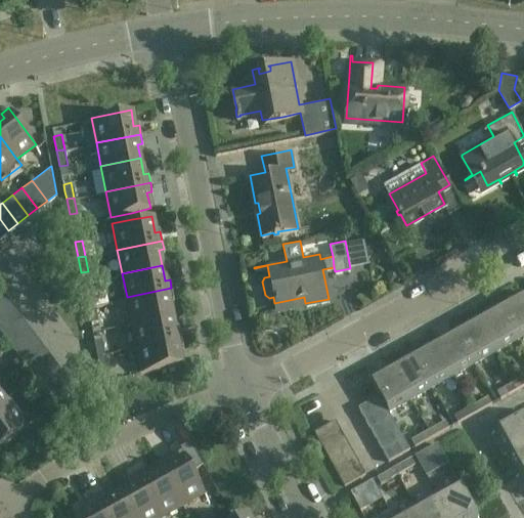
[(0,304),(9,298),(1,288),(0,288),(0,304)]
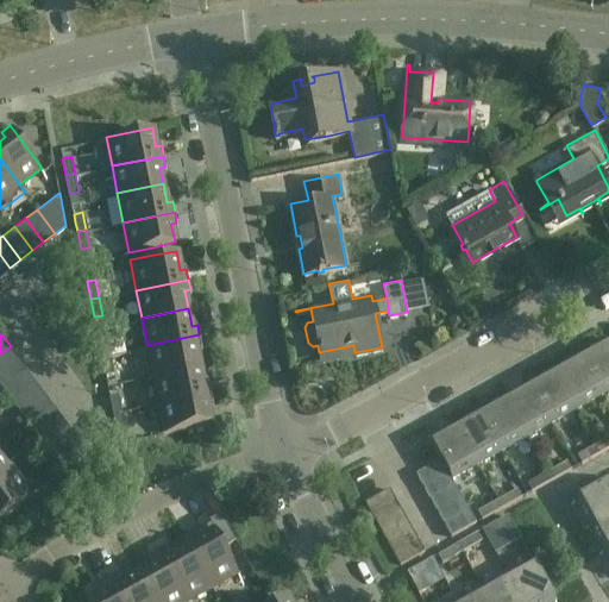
[(201,345),(199,334),(148,345),(154,374),(199,364),(195,346),(201,345)]
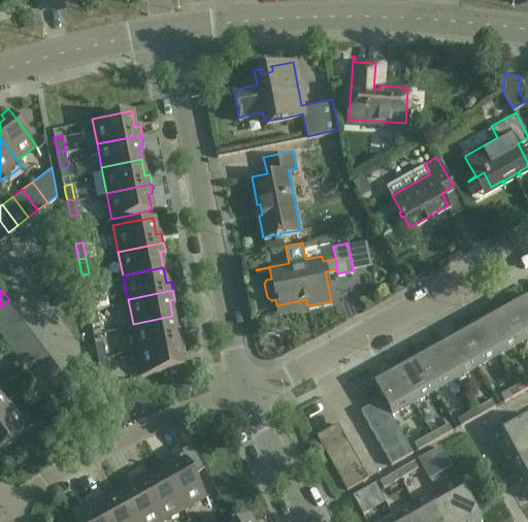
[(93,291),(85,293),(88,307),(96,306),(93,291)]
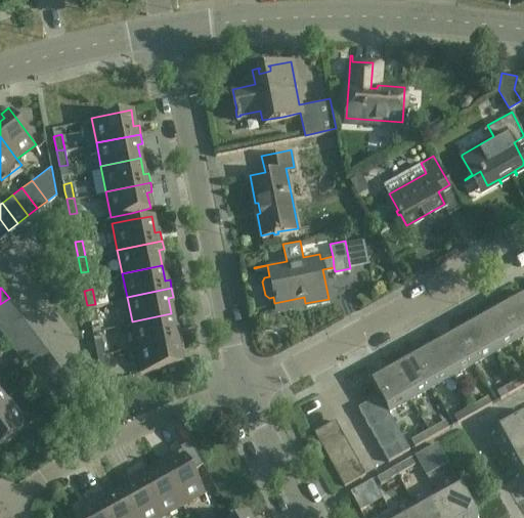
[(523,296),(521,290),(498,302),(517,336),(523,332),(523,296)]
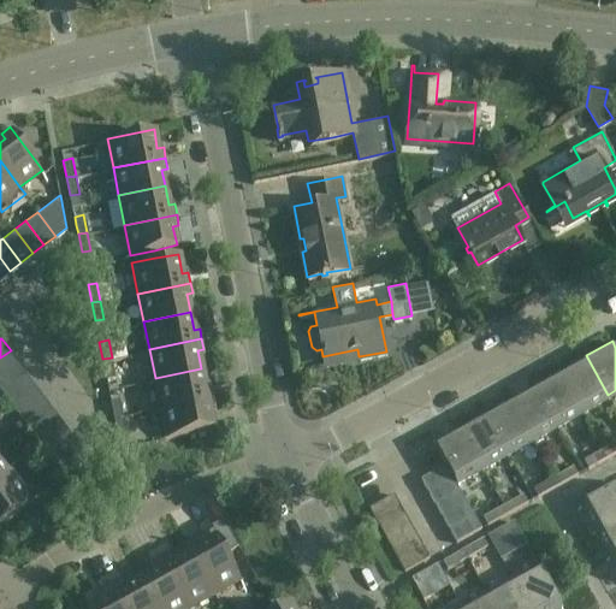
[(0,376),(19,361),(11,350),(0,358),(0,376)]
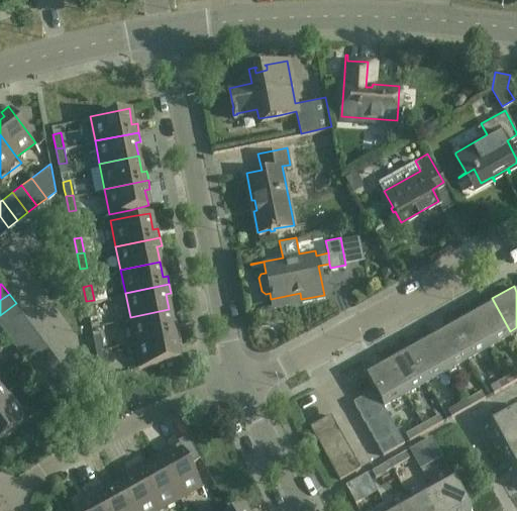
[(510,331),(492,298),(471,310),(489,343),(510,331)]
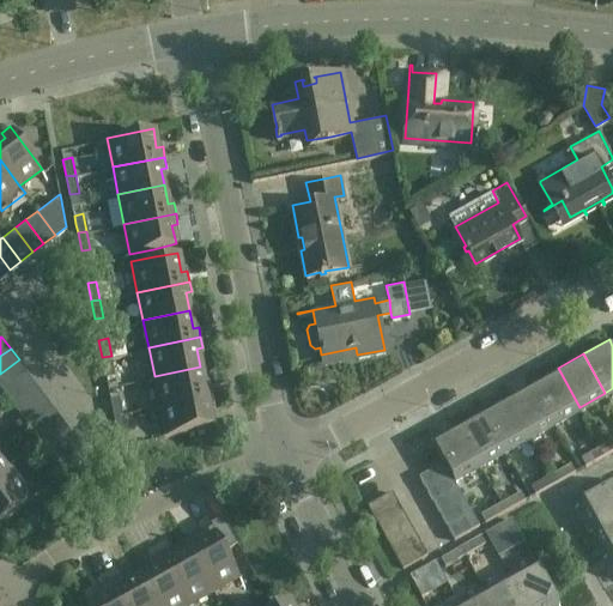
[(115,374),(111,356),(102,357),(105,375),(115,374)]
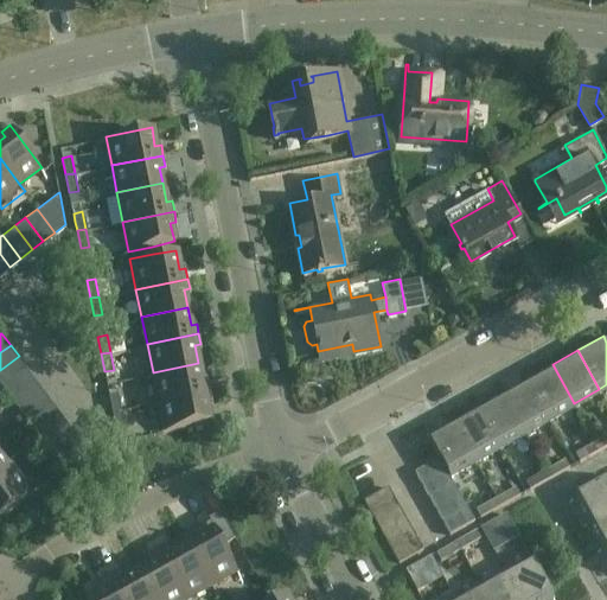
[(27,368),(19,356),(0,370),(0,382),(4,385),(27,368)]
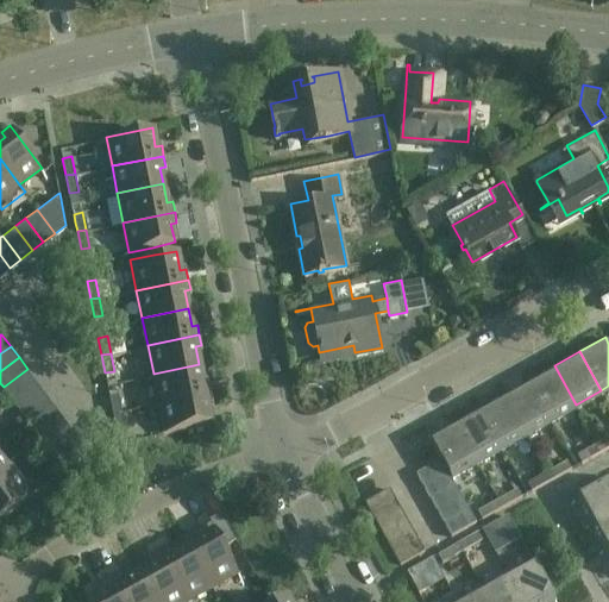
[(202,382),(199,364),(154,374),(158,401),(211,390),(208,381),(202,382)]
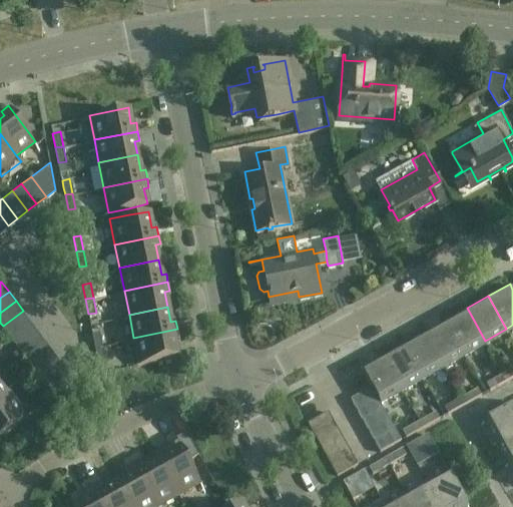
[(485,341),(467,308),(446,320),(464,352),(485,341)]
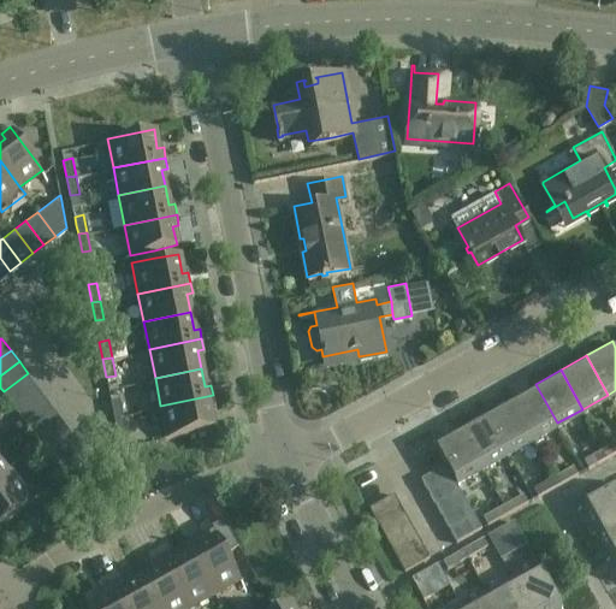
[(36,385),(28,373),(4,391),(12,403),(36,385)]
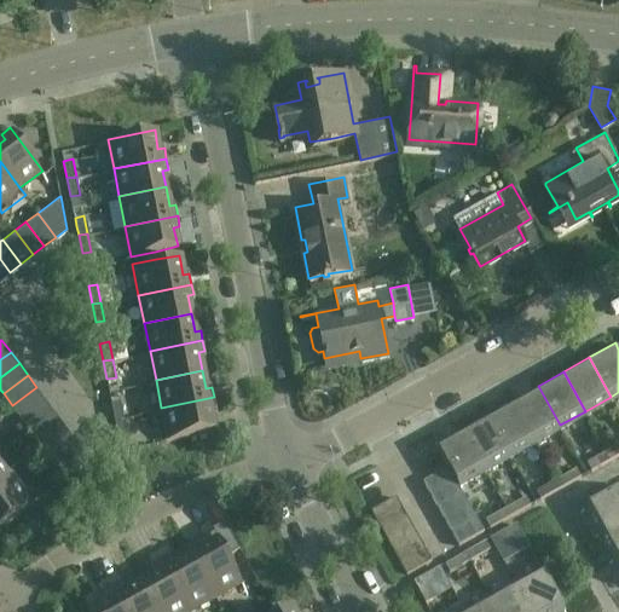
[(560,425),(538,386),(513,400),(534,439),(560,425)]
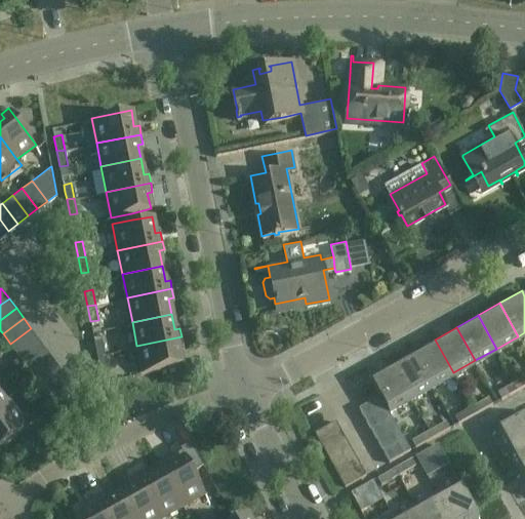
[(38,337),(31,328),(10,344),(17,354),(38,337)]
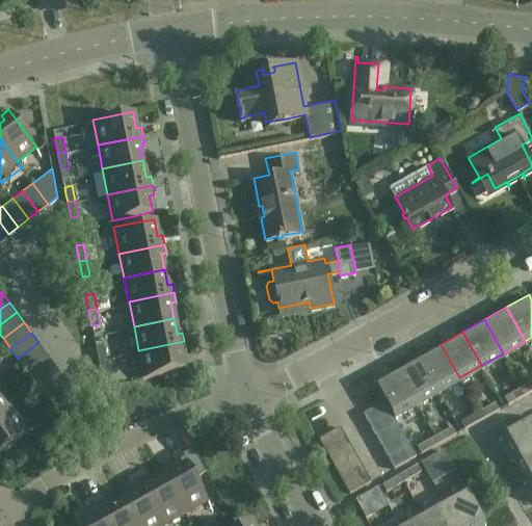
[(186,350),(184,341),(138,350),(143,376),(184,368),(180,351),(186,350)]
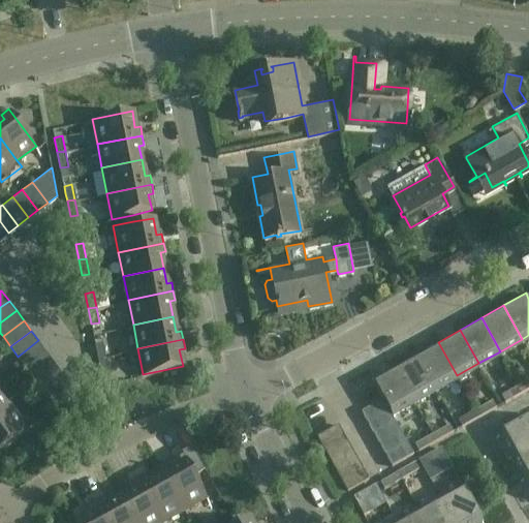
[(47,350),(38,340),(18,357),(25,366),(47,350)]
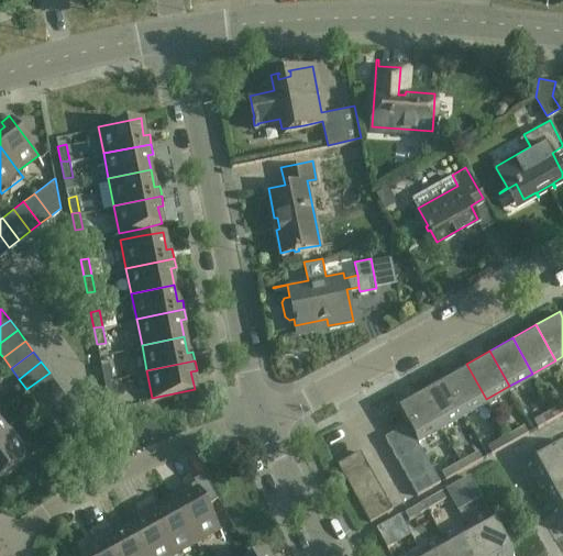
[(109,362),(101,364),(105,379),(112,378),(109,362)]
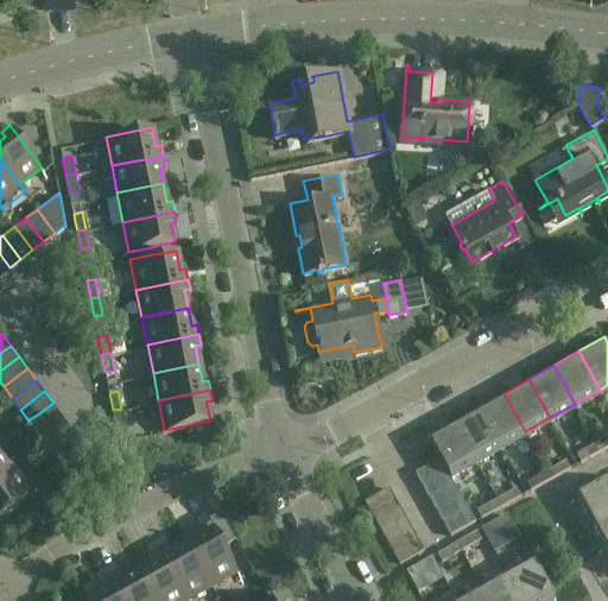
[(525,431),(504,393),(479,406),(500,445),(525,431)]
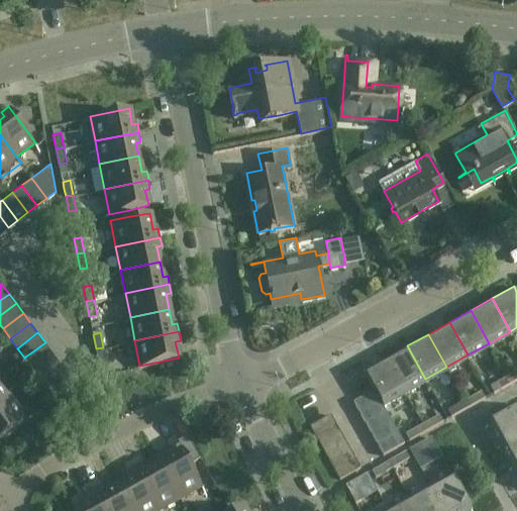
[(53,351),(45,342),(24,358),(31,368),(53,351)]
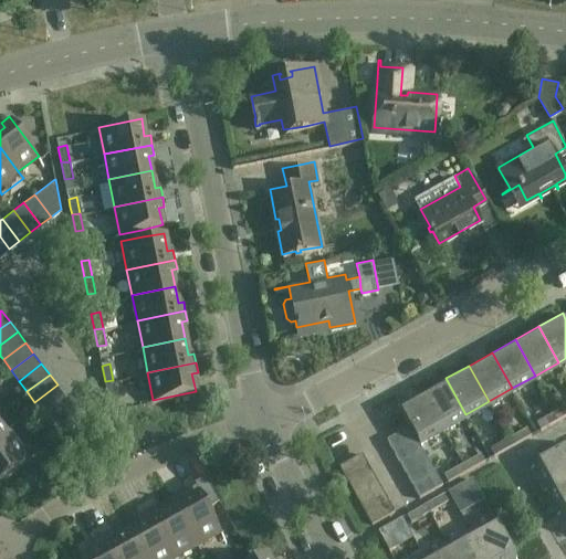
[(465,414),(446,378),(422,391),(442,428),(465,414)]
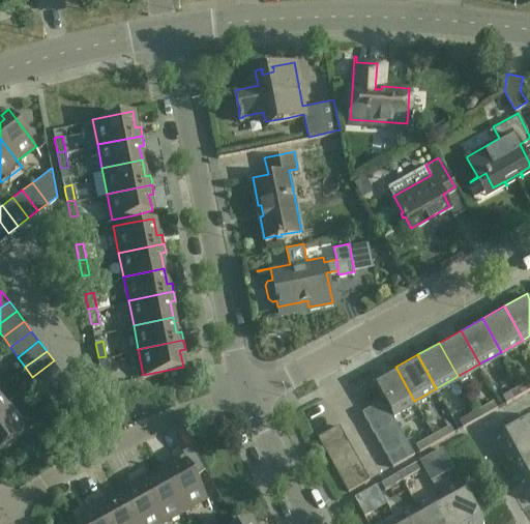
[(109,372),(106,356),(98,357),(101,373),(109,372)]
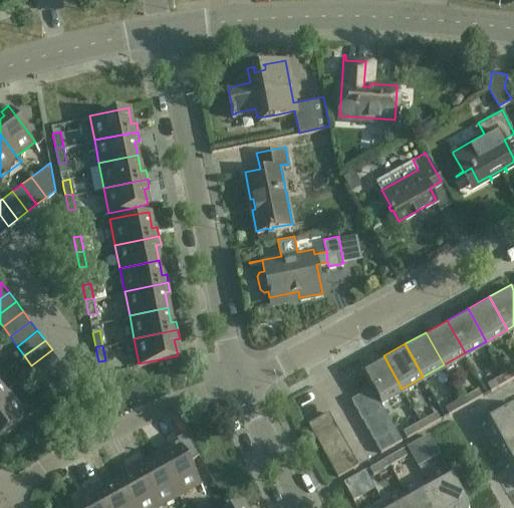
[(59,359),(52,349),(31,365),(39,374),(59,359)]
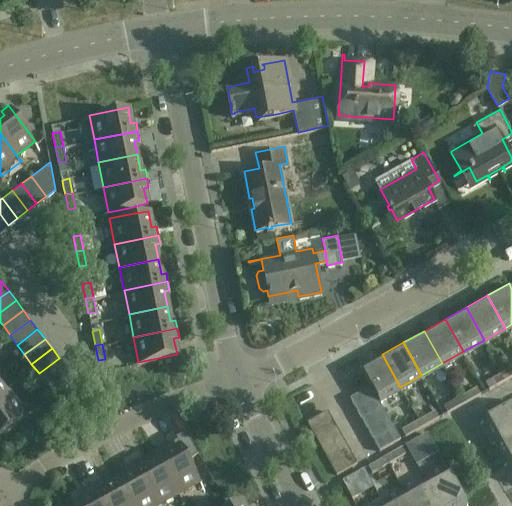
[(400,387),(382,354),(360,366),(370,384),(377,395),(379,399),(400,387)]
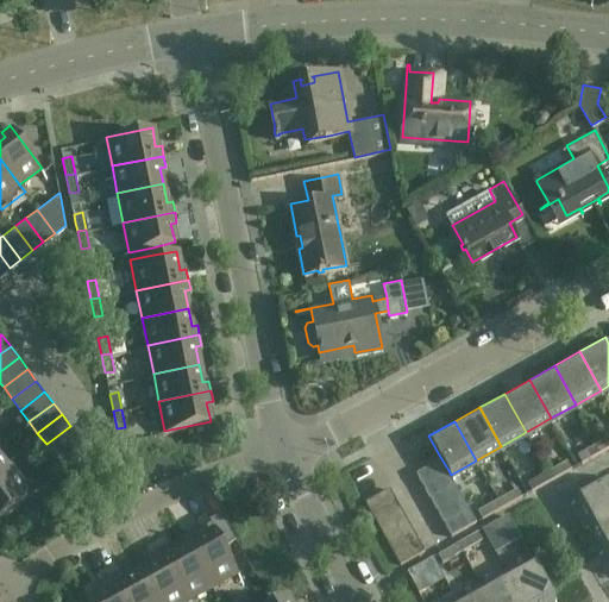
[(79,438),(70,426),(46,444),(55,456),(79,438)]
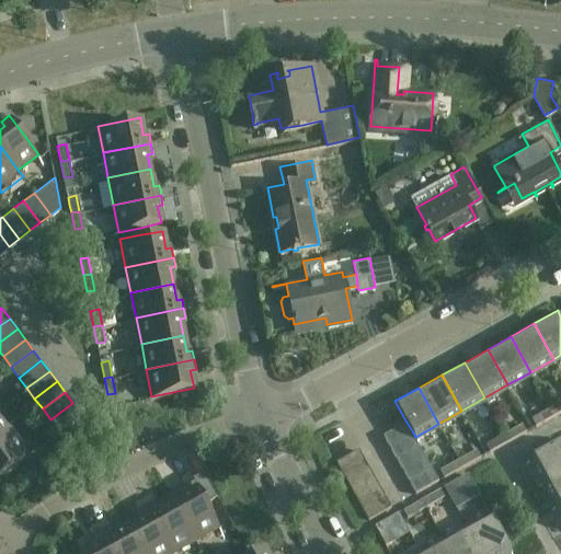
[(560,408),(560,399),(549,405),(553,413),(560,408)]
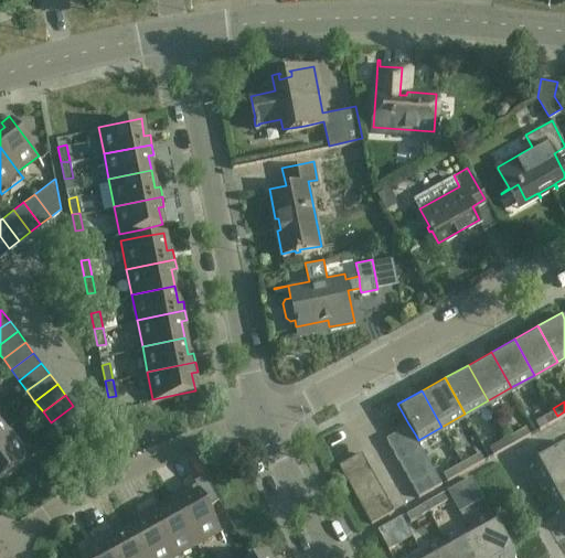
[(82,417),(73,406),(51,422),(60,433),(82,417)]
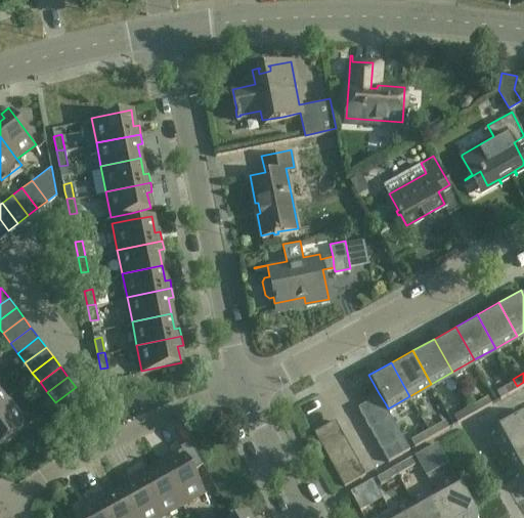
[(517,386),(513,379),(496,389),(500,395),(517,386)]
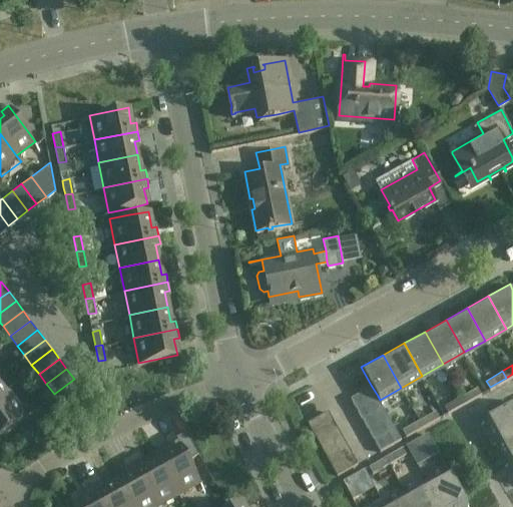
[(0,403),(13,394),(0,375),(0,403)]
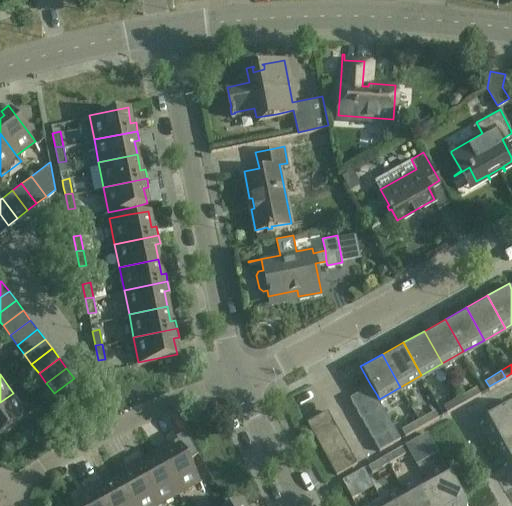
[(377,395),(370,384),(349,395),(355,406),(377,395)]
